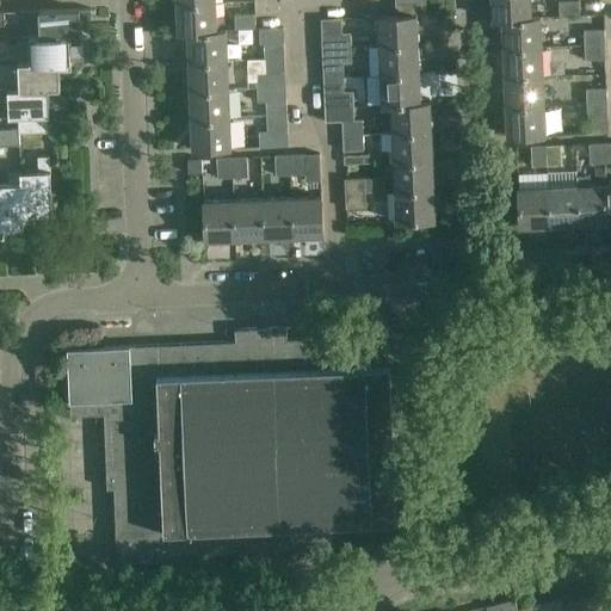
[(491,0),(493,20),(503,20),(531,19),(530,0),(491,0)]
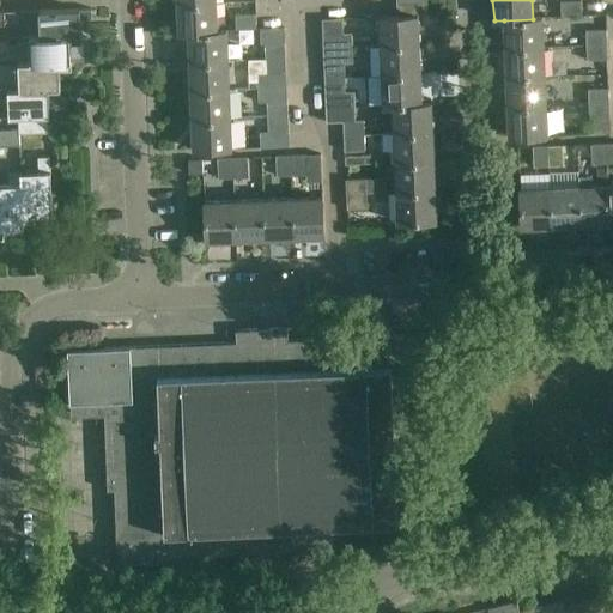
[(235,2),(235,16),(255,14),(255,1),(235,2)]
